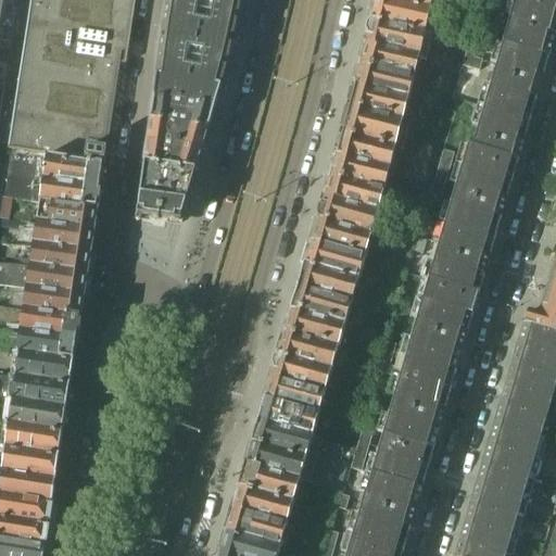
[(29,0),(7,150),(47,156),(47,159),(103,167),(119,64),(124,65),(134,0),(29,0)]
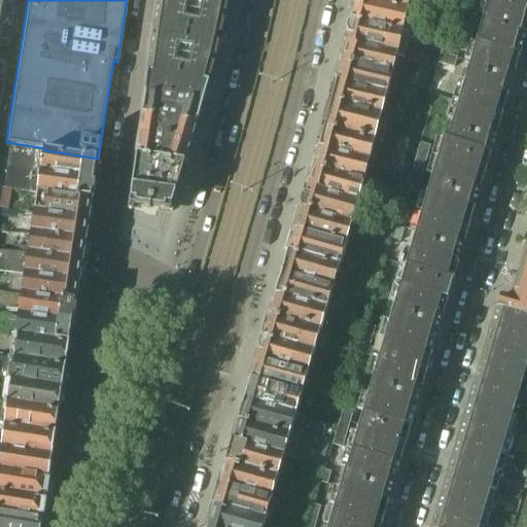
[(147,75),(144,96),(202,105),(208,85),(214,64),(219,41),(223,20),(227,0),(157,0),(156,8),(153,31),(150,53),(147,75)]
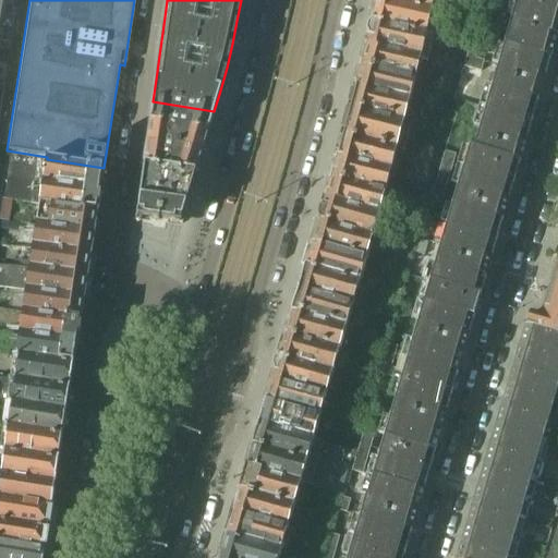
[(438,13),(377,0),(375,0),(371,23),(433,37),(438,13)]
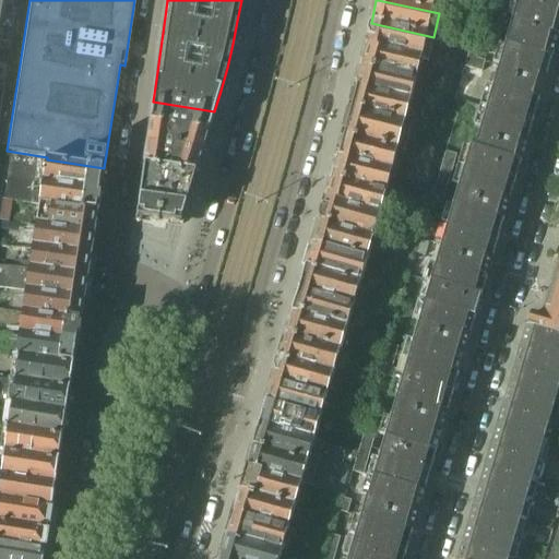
[(441,0),(378,0),(439,13),(441,0)]
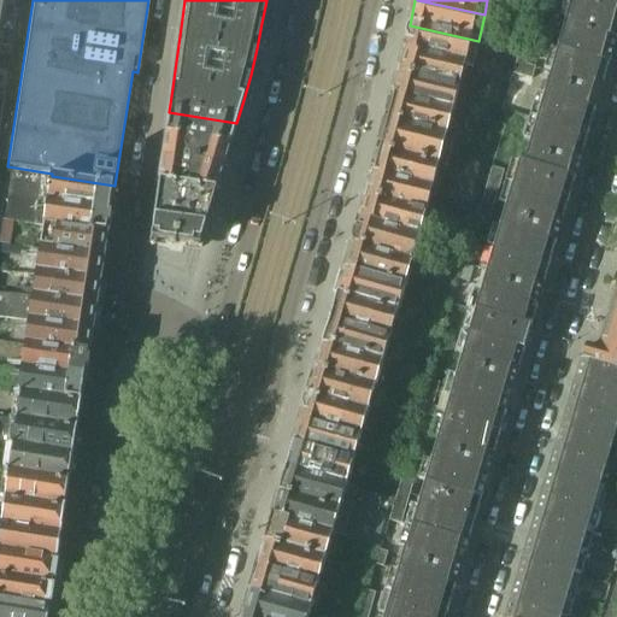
[(616,33),(616,0),(570,0),(557,50),(607,65),(616,33)]
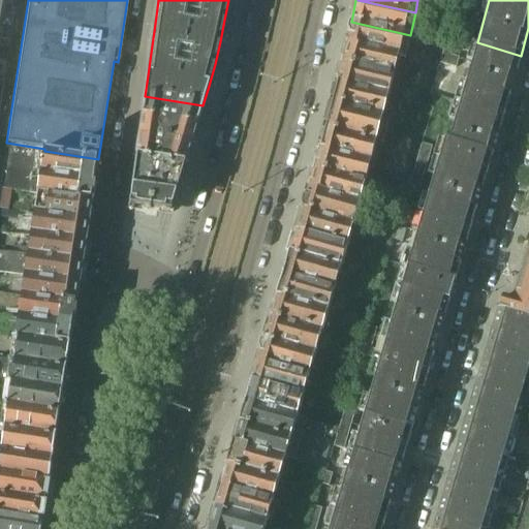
[(458,38),(465,14),(455,11),(447,35),(458,38)]
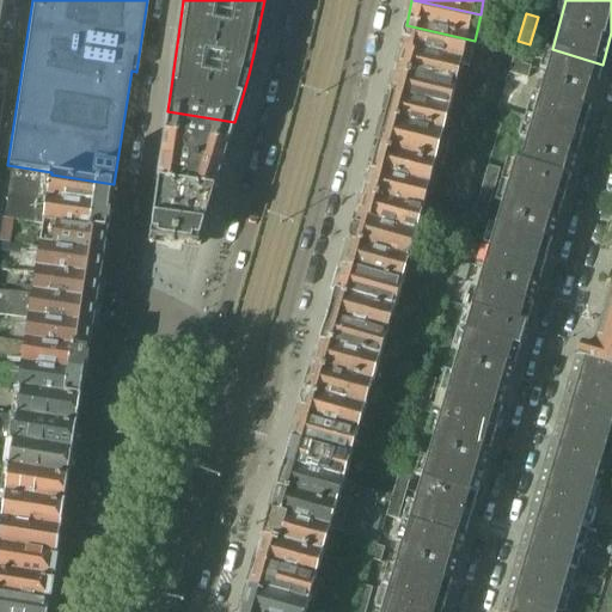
[(475,41),(407,25),(401,49),(491,73),(497,46),(475,41)]
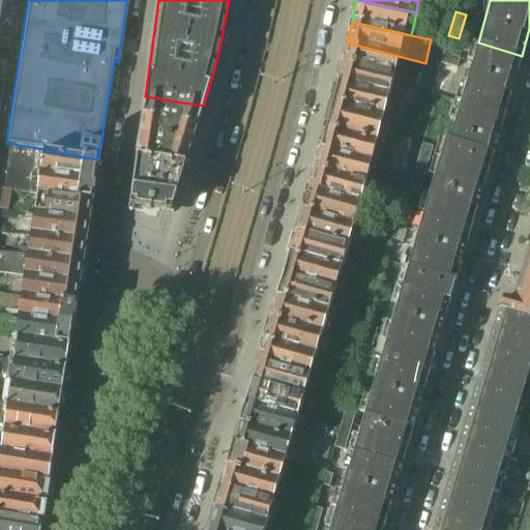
[(505,115),(522,56),(478,42),(478,45),(447,36),(439,64),(455,69),(459,59),(450,56),(453,49),(474,55),(461,101),(505,115)]
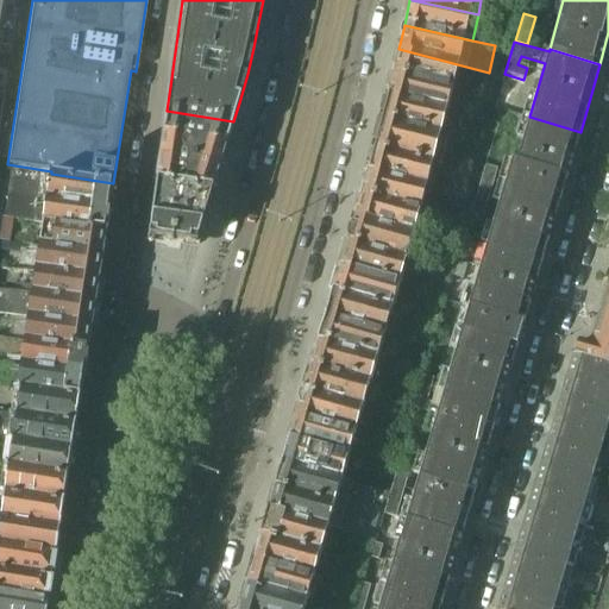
[(503,76),(489,73),(399,49),(393,71),(497,100),(503,76)]
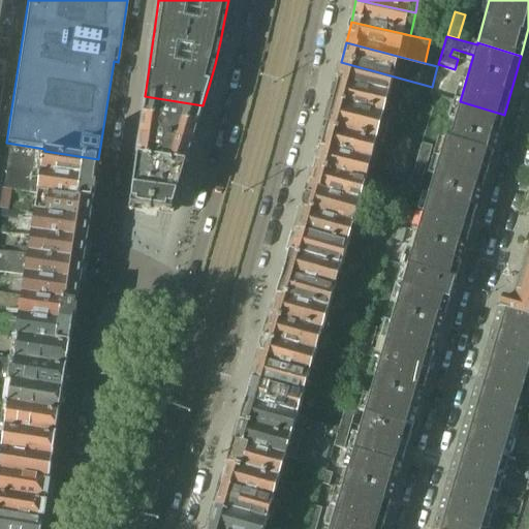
[(432,87),(341,62),(336,82),(387,97),(427,107),(432,87)]
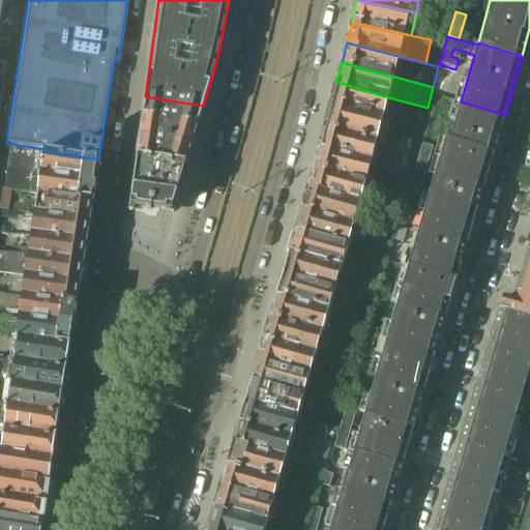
[(388,97),(336,82),(330,102),(383,117),(388,97)]
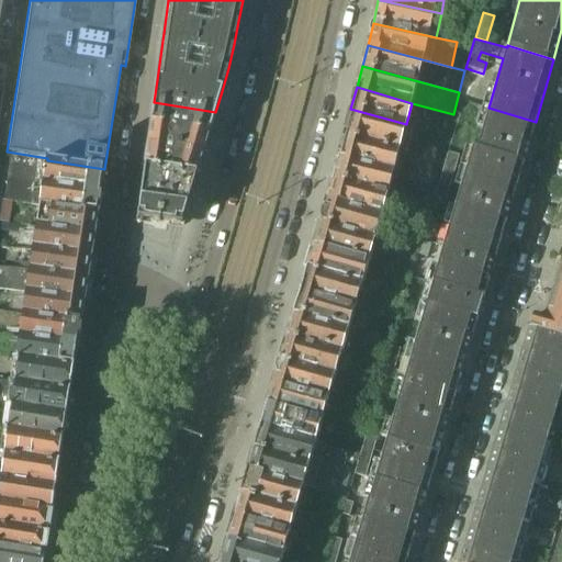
[(154,102),(150,124),(210,133),(215,112),(154,102)]
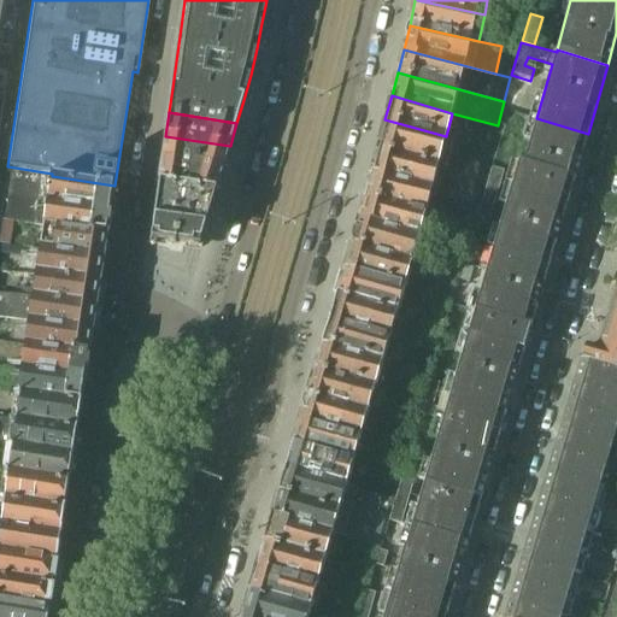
[(568,203),(588,134),(536,118),(523,165),(518,164),(511,186),(568,203)]
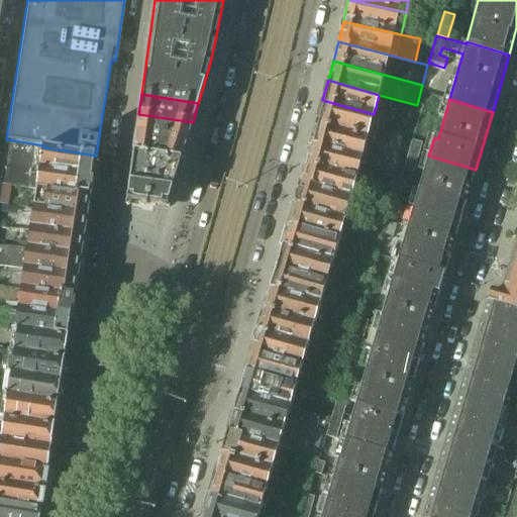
[(322,100),(310,144),(362,159),(367,141),(373,142),(380,116),(374,114),(322,100)]
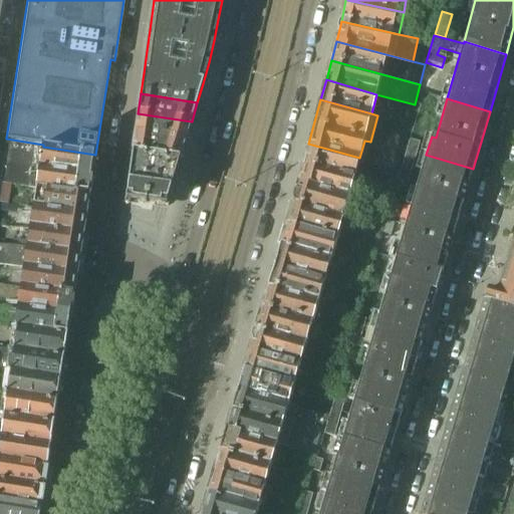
[(138,113),(136,132),(186,141),(192,121),(138,113)]
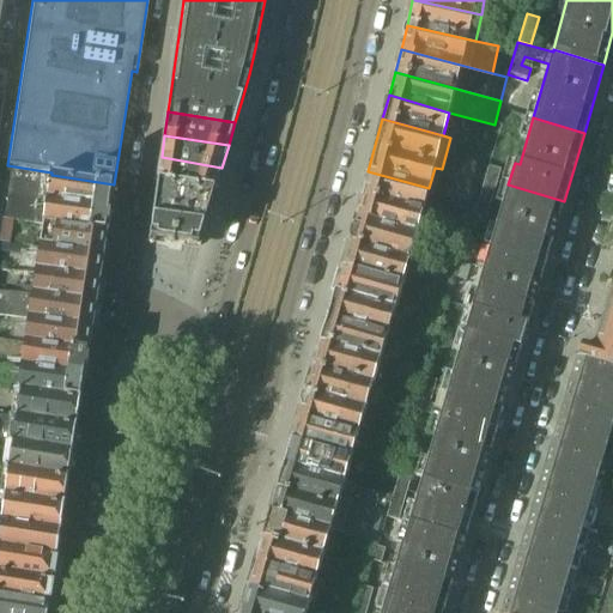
[(162,157),(158,181),(214,192),(222,168),(162,157)]
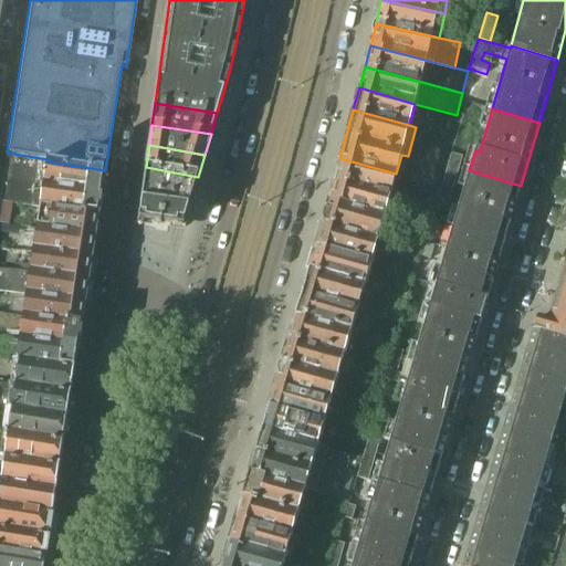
[(436,203),(447,207),(461,158),(450,155),(436,203)]
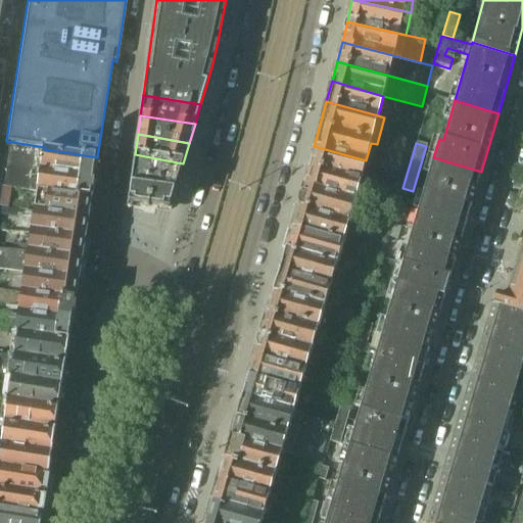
[(93,179),(97,157),(44,149),(7,144),(4,165),(93,179)]
